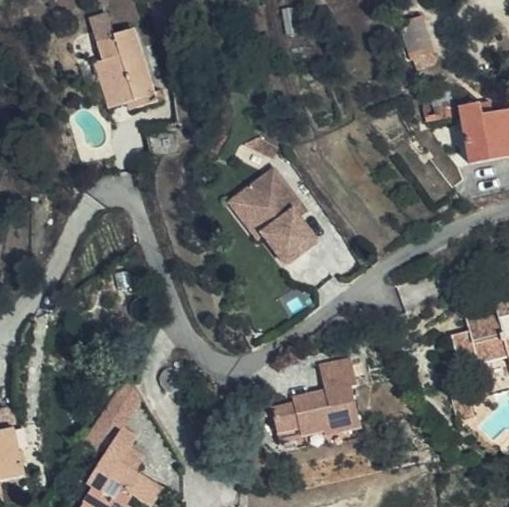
[(0,0),(0,10),(10,8),(9,0),(0,0)]
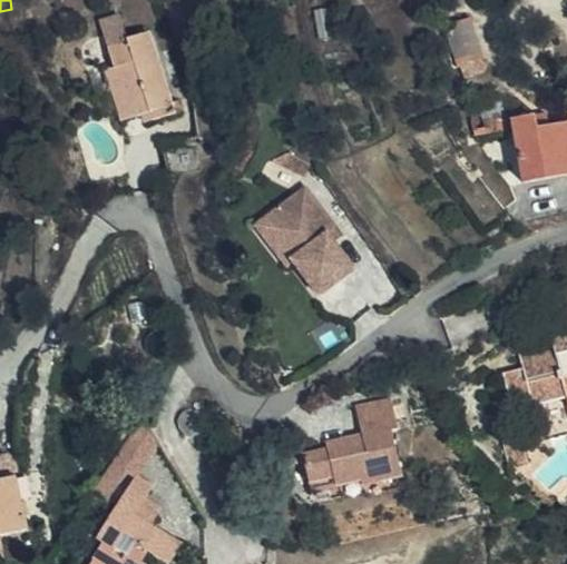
[(468,15),(442,23),(456,65),(481,56),(468,15)]
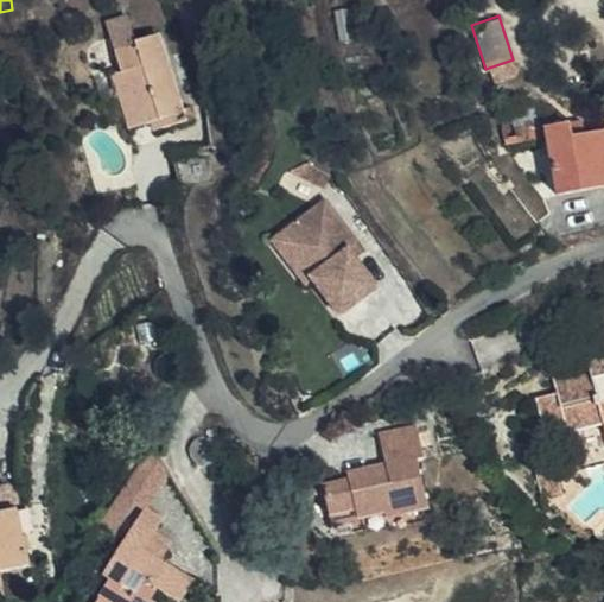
[(178,99),(158,30),(133,36),(135,43),(114,49),(120,70),(112,71),(127,126),(158,118),(160,125),(191,115),(185,96),(178,99)]
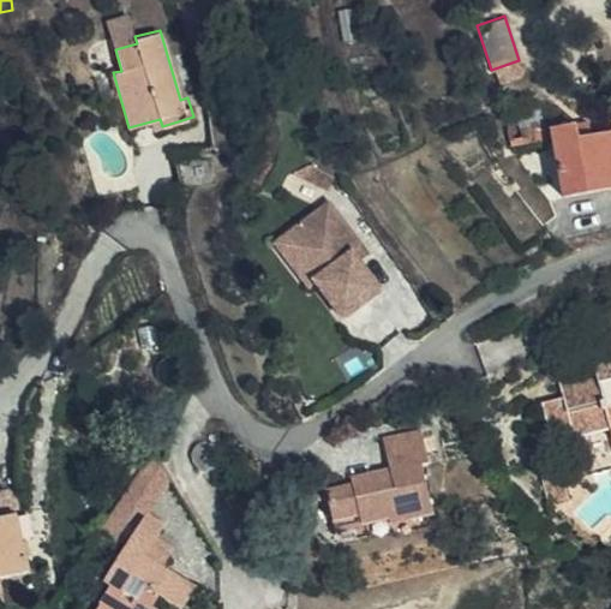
[(544,136),(541,119),(523,121),(526,133),(507,137),(508,142),(544,136)]
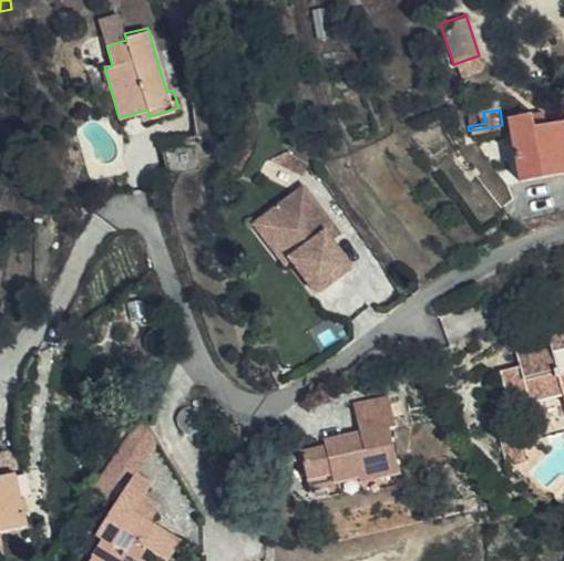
[(563,169),(563,118),(542,122),(540,111),(506,117),(519,178),(563,169)]
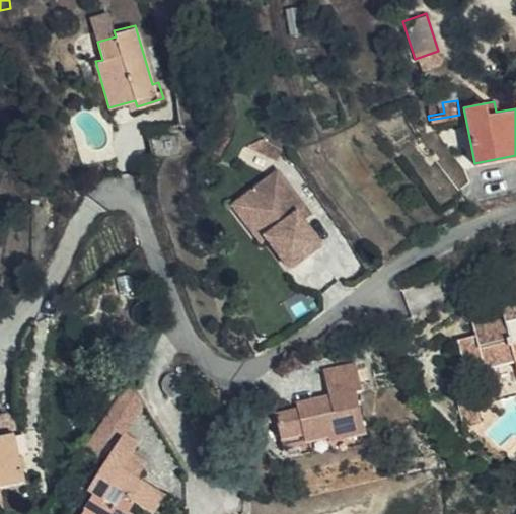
[(436,160),(400,114),(382,127),(419,175),(436,160)]
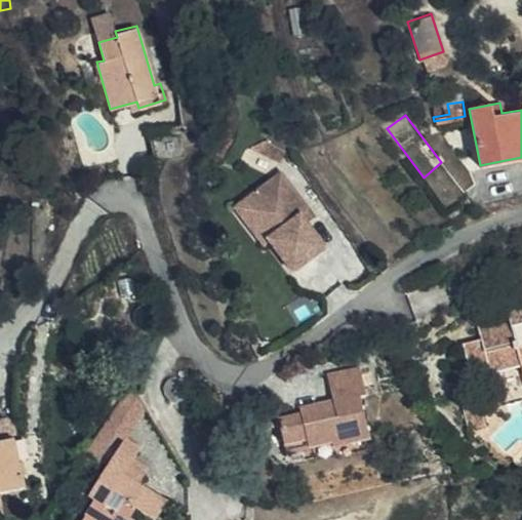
[(278,173),(243,199),(270,235),(264,239),(266,242),(288,272),(321,248),(303,224),(296,215),(305,209),(278,173)]
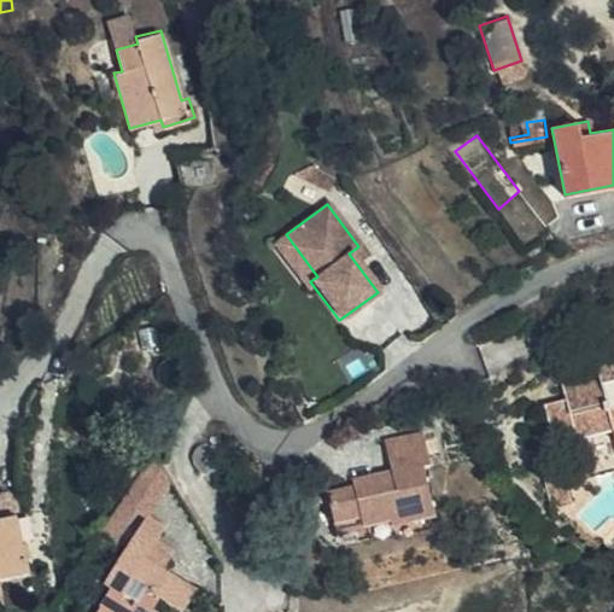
[(531,231),(516,211),(503,221),(518,242),(531,231)]
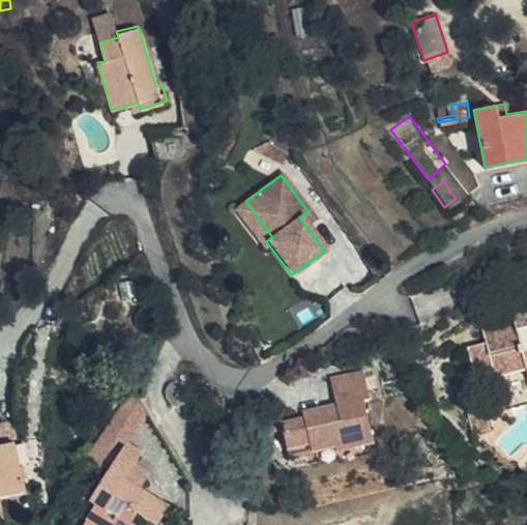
[(245,201),(233,210),(262,249),(268,244),(266,241),(272,237),(245,201)]
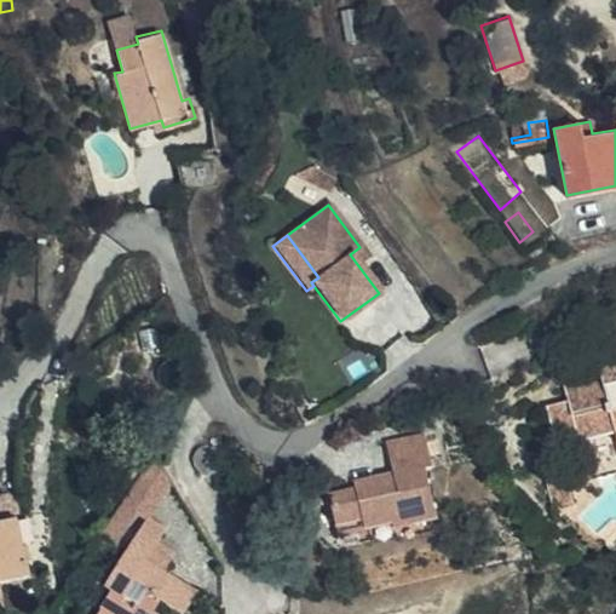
[(360,247),(350,254),(357,264),(367,258),(360,247)]
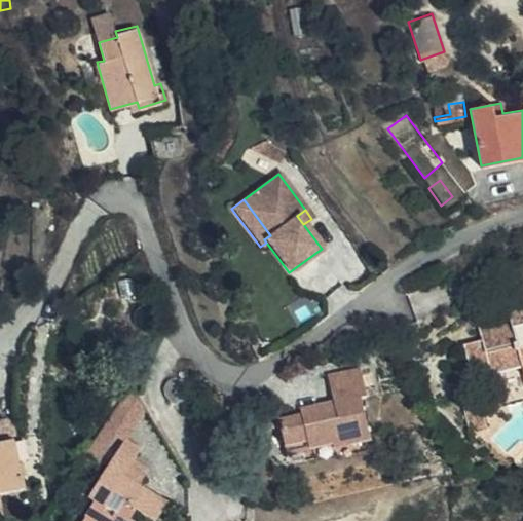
[(522,302),(522,290),(506,296),(509,307),(522,302)]
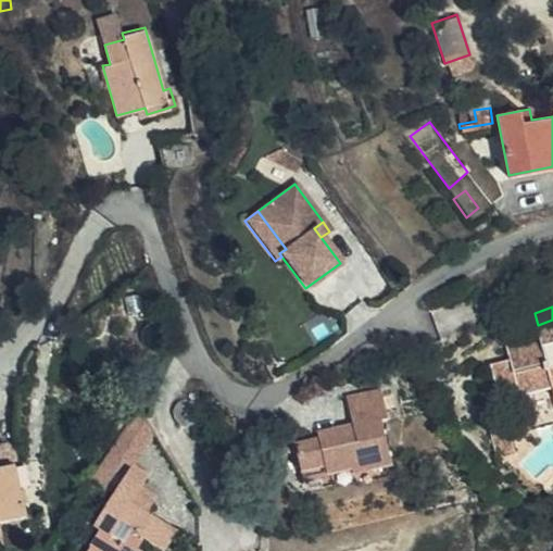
[(552,320),(538,325),(540,329),(506,339),(511,357),(491,362),(497,386),(516,380),(519,393),(552,382),(552,379),(548,364),(552,363),(552,320)]
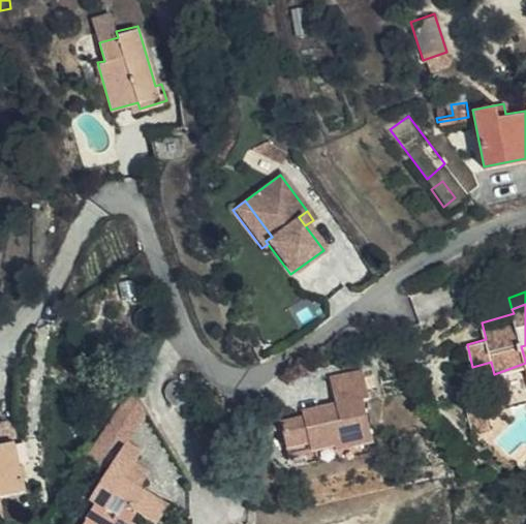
[(335,414),(365,411),(370,410),(366,384),(332,389),(335,414)]
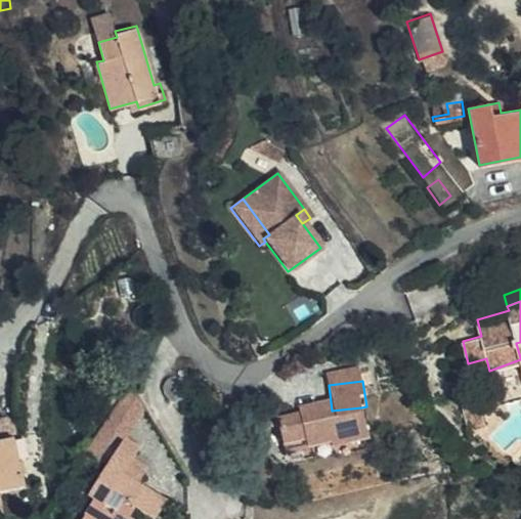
[(125,433),(144,397),(122,385),(88,447),(98,453),(113,427),(125,433)]
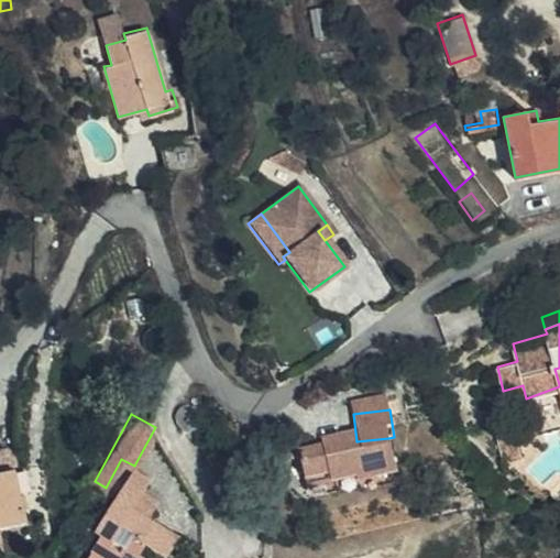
[(522,457),(514,429),(496,434),(505,463),(522,457)]
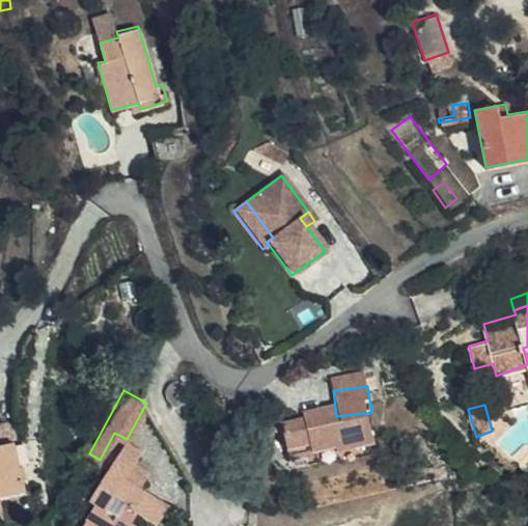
[(371,458),(366,413),(336,416),(303,420),(303,425),(279,428),(282,452),(306,450),(307,460),(333,457),(334,462),(371,458)]
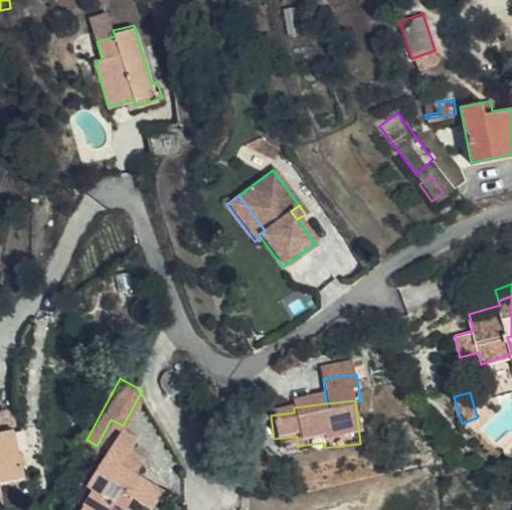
[(12,430),(22,428),(17,406),(0,409),(0,428),(1,432),(12,430)]
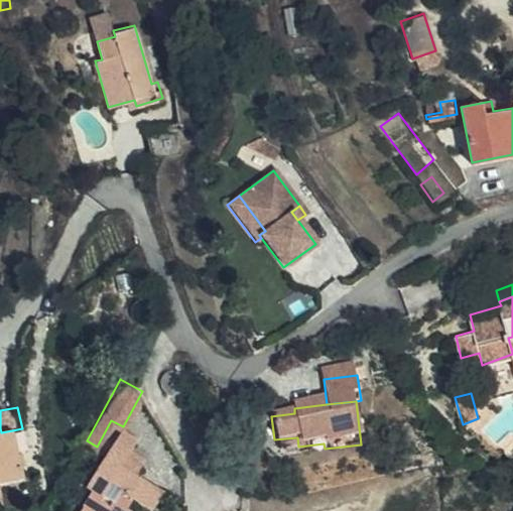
[(97,488),(88,506),(95,510),(133,510),(128,508),(135,497),(154,508),(165,489),(139,473),(146,462),(131,452),(140,438),(122,429),(90,484),(97,488)]
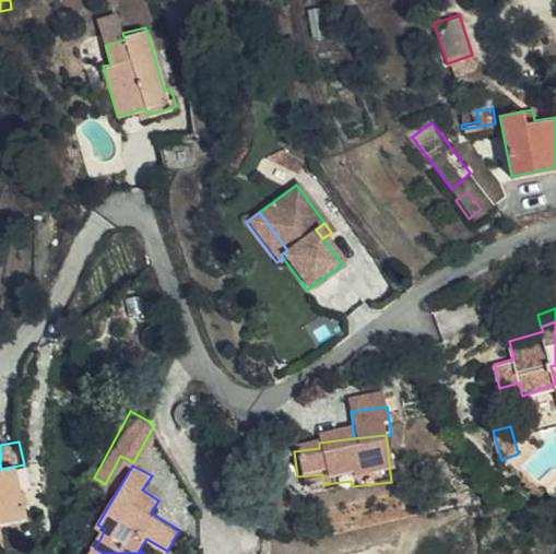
[(13,467),(1,469),(0,469),(0,534),(2,534),(1,528),(27,521),(13,467)]
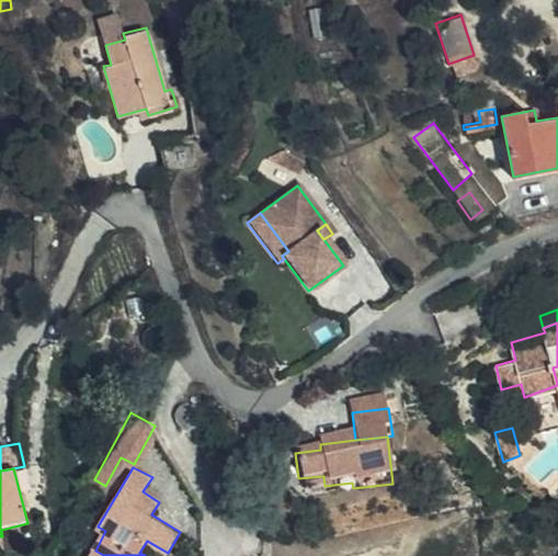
[(300,489),(325,486),(323,476),(298,478),(300,489)]
